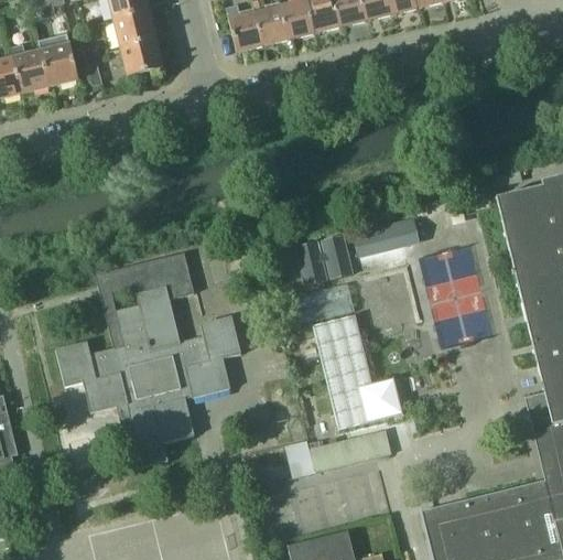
[(30,9),(45,6),(44,0),(31,0),(28,1),(30,9)]
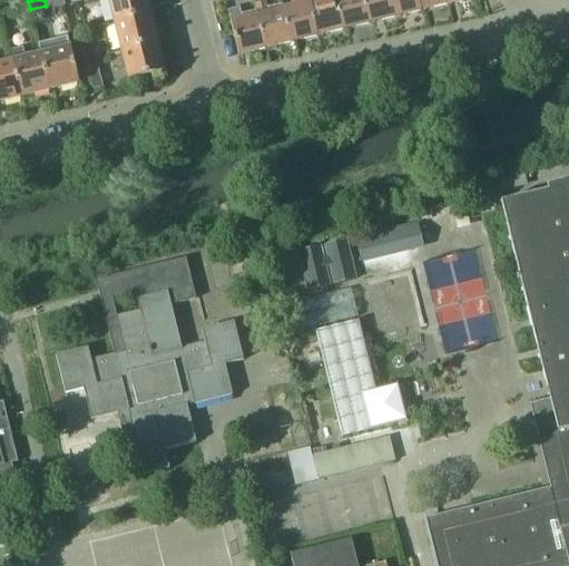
[(109,0),(115,19),(149,10),(147,0),(109,0)]
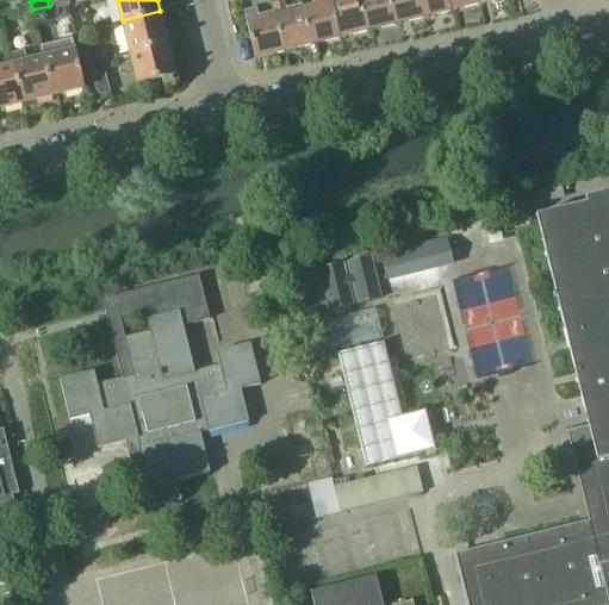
[(271,0),(274,13),(283,49),(311,42),(302,7),(287,11),(285,0),(271,0)]
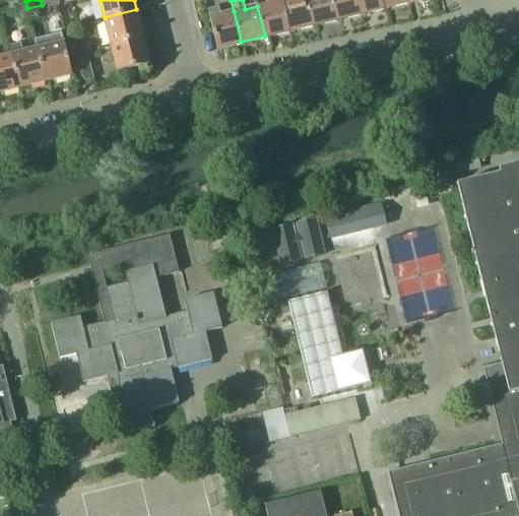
[(257,6),(265,36),(288,29),(281,0),(257,6)]
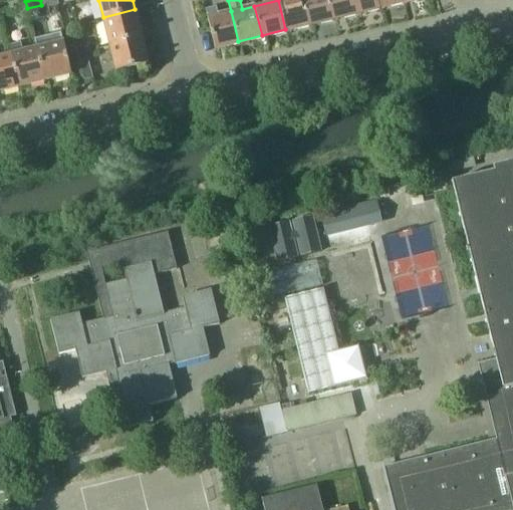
[(278,0),(285,29),(310,23),(304,0),(278,0)]
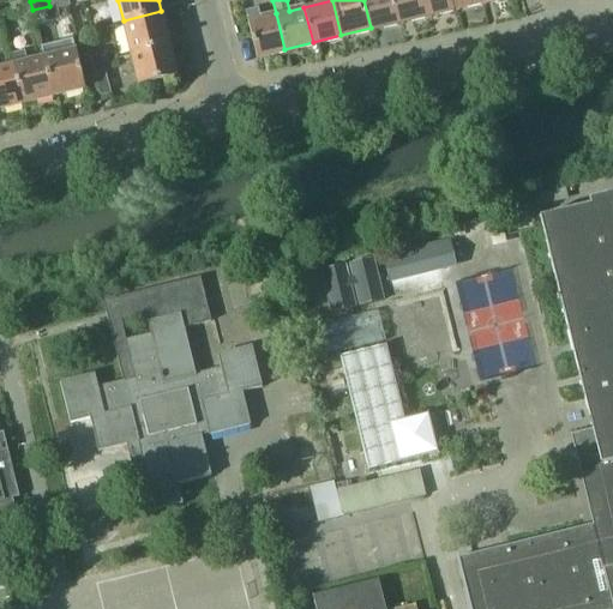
[(364,0),(371,28),(398,22),(392,0),(364,0)]
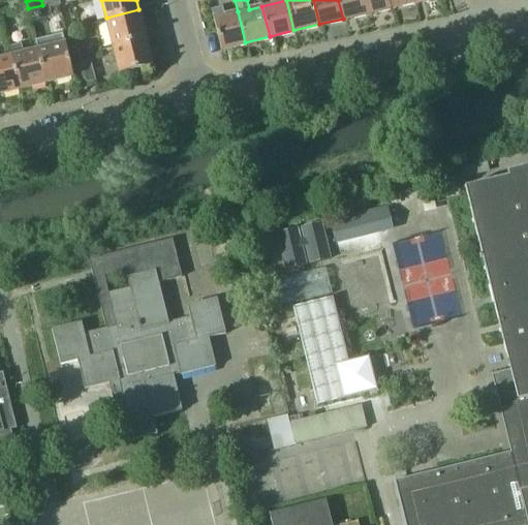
[(338,0),(343,19),(367,12),(363,0),(338,0)]
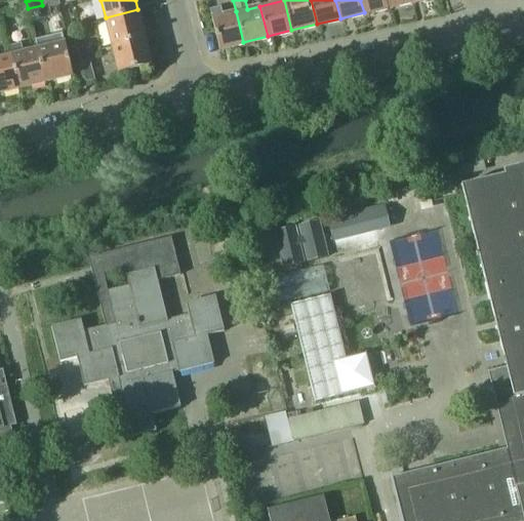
[(360,0),(364,12),(388,6),(386,0),(360,0)]
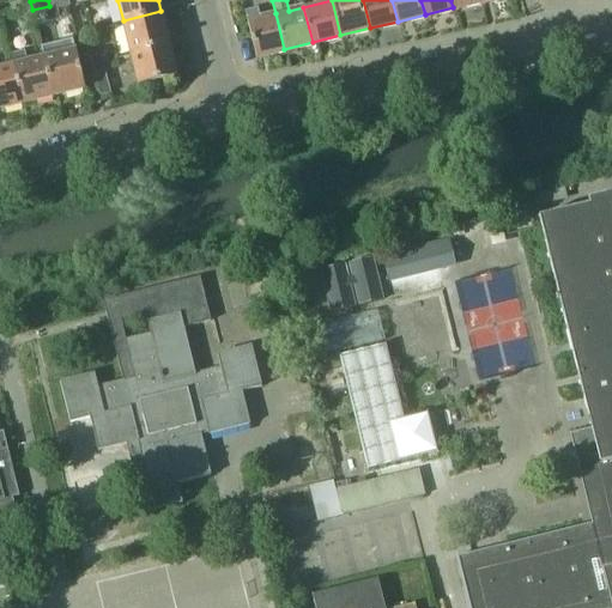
[(256,6),(244,8),(255,56),(284,49),(276,13),(260,18),(256,6)]
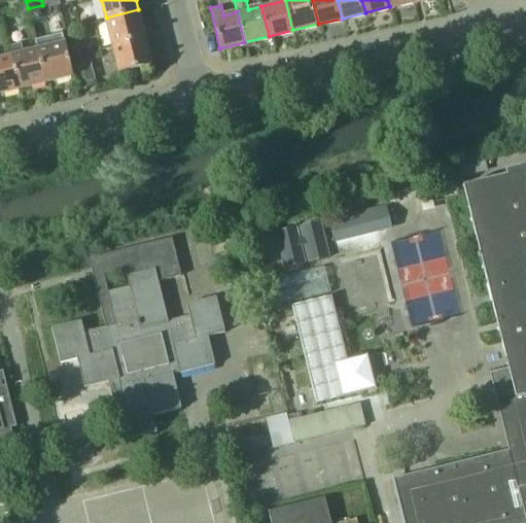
[(112,44),(144,36),(138,9),(106,18),(112,44)]
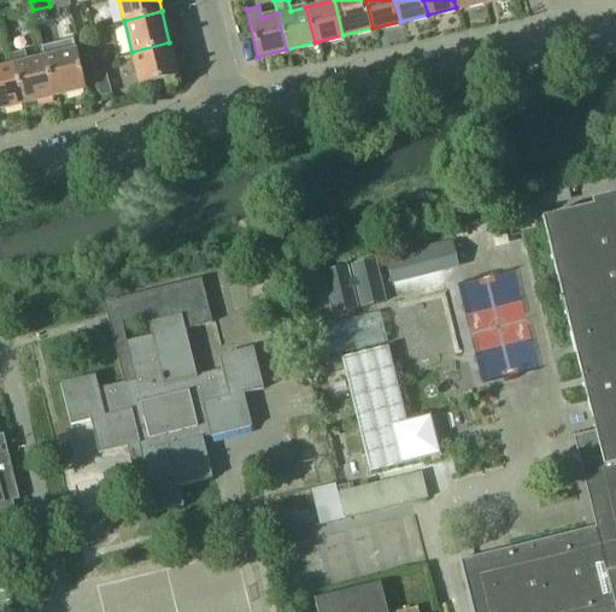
[(132,52),(139,83),(177,74),(169,42),(132,52)]
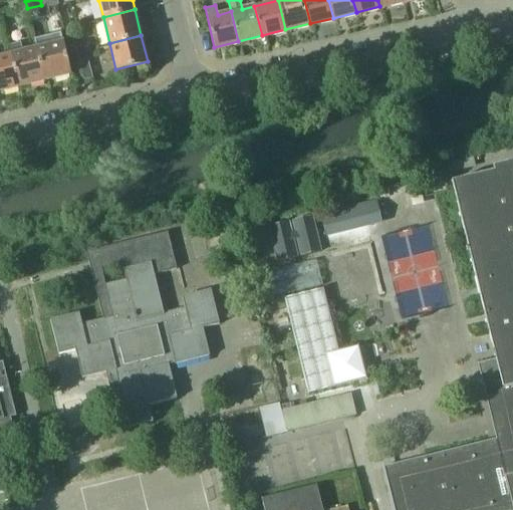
[(36,46),(44,78),(70,72),(62,39),(36,46)]
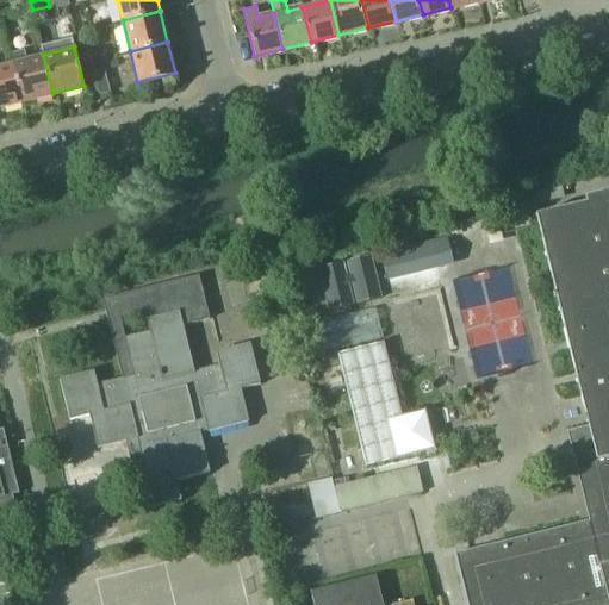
[(10,51),(12,62),(22,100),(53,93),(43,55),(25,58),(23,48),(10,51)]
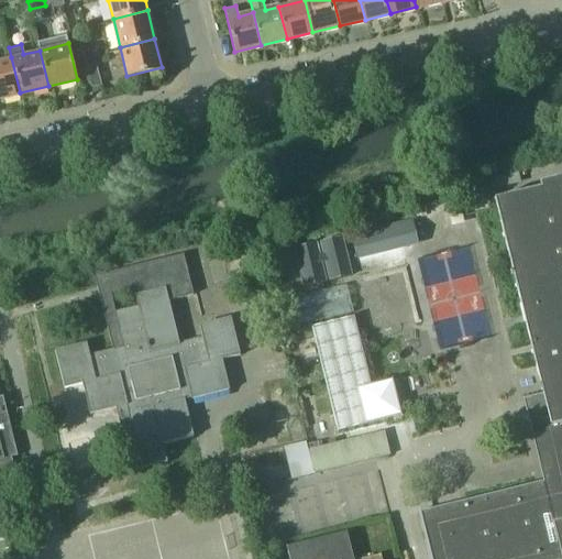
[(97,65),(92,47),(84,50),(88,67),(97,65)]
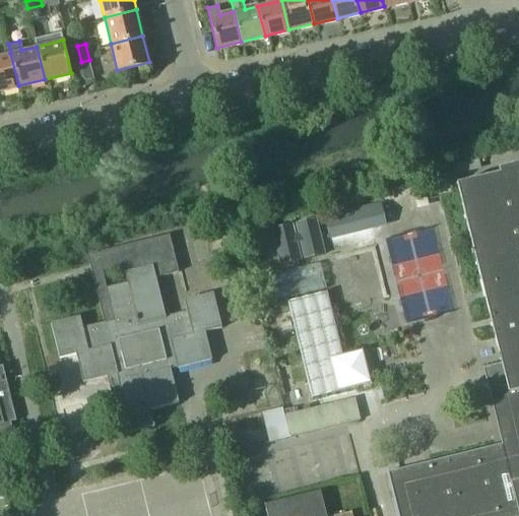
[(0,89),(18,85),(10,53),(0,55),(0,89)]
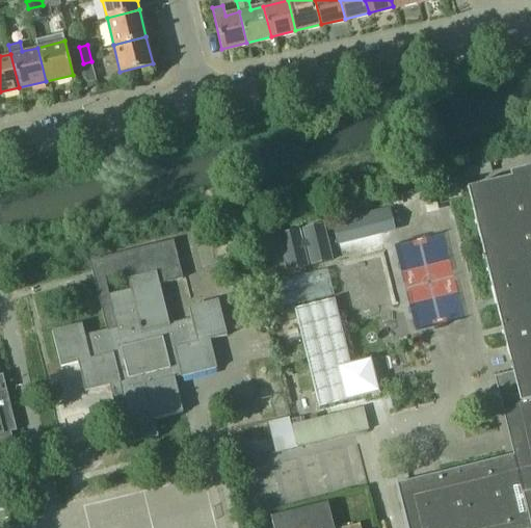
[(96,77),(91,61),(83,63),(87,79),(96,77)]
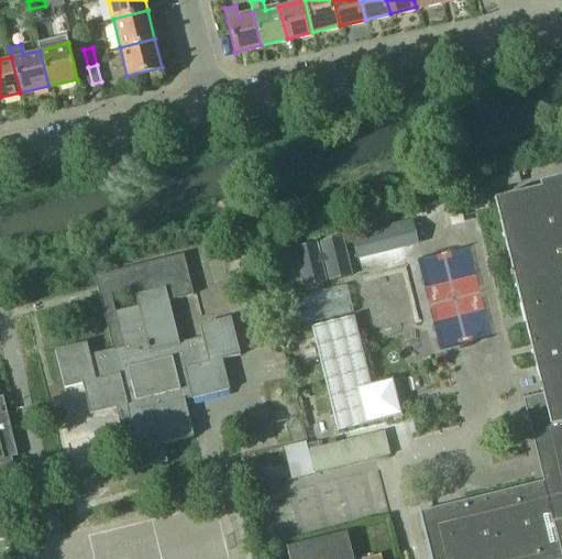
[(561,558),(561,173),(539,179),(540,185),(494,196),(539,379),(561,473),(418,508),(429,550),(430,558),(561,558)]
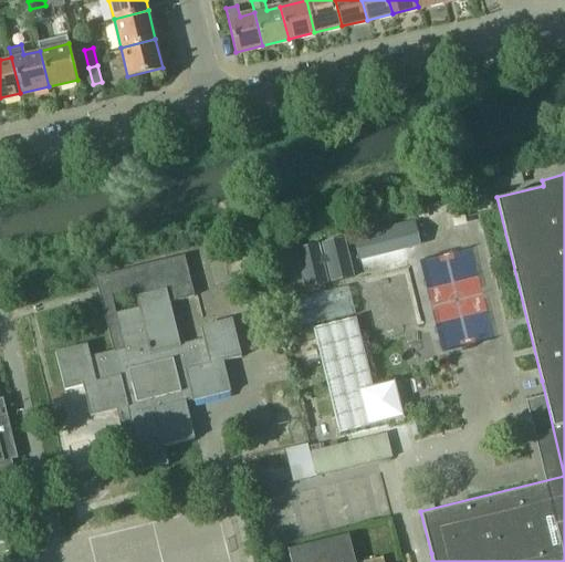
[(397,222),(404,246),(419,242),(414,218),(397,222)]
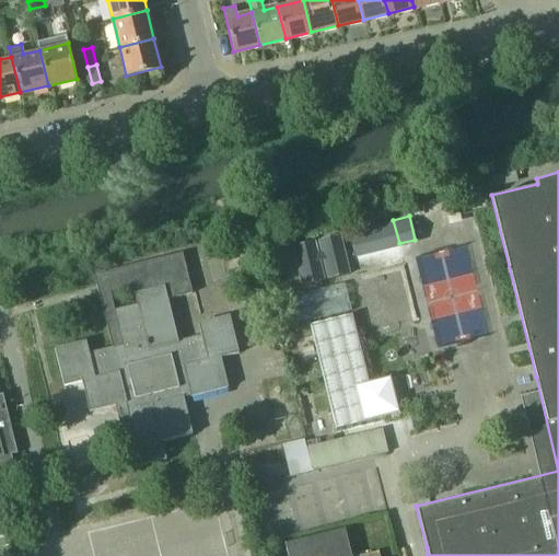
[(339,232),(318,238),(327,276),(349,270),(339,233),(339,232)]
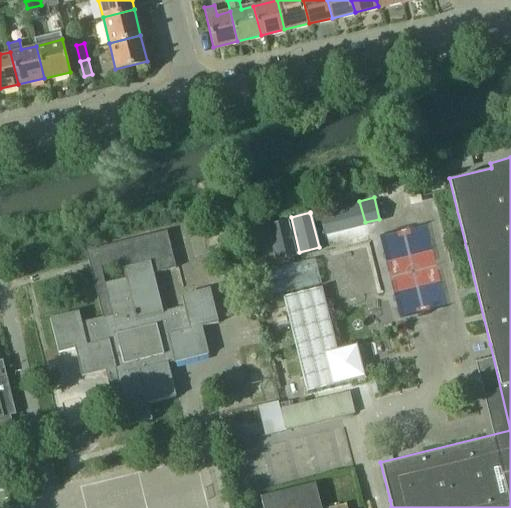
[(287,218),(267,222),(276,258),(295,253),(287,218)]
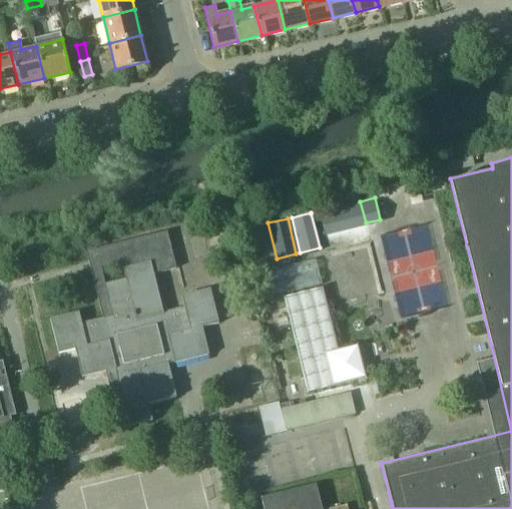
[(113,397),(111,398),(118,426),(152,418),(148,402),(175,395),(176,395),(168,363),(173,361),(209,353),(202,325),(218,321),(210,286),(180,293),(183,305),(151,313),(141,274),(175,265),(166,228),(117,241),(87,248),(103,316),(102,316),(82,321),(79,310),(50,317),(59,351),(75,347),(82,374),(105,368),(113,397)]
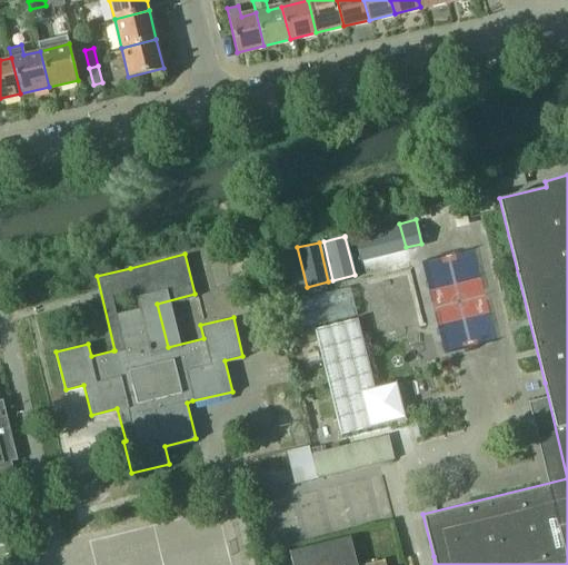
[(291,328),(356,313),(349,285),(284,300),(291,328)]
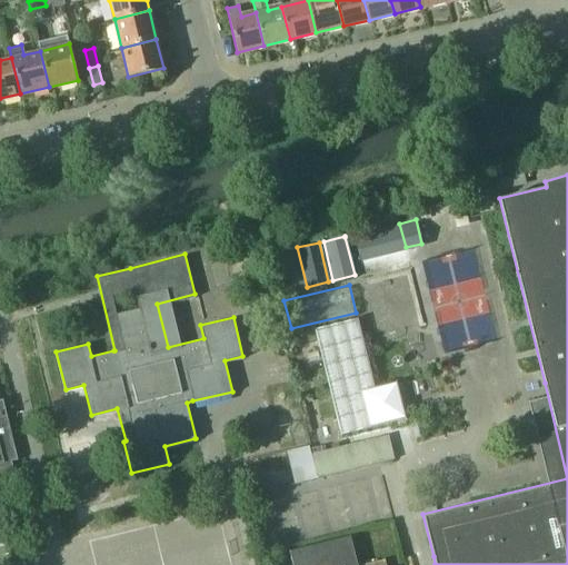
[(375,386),(357,317),(315,327),(340,433),(405,417),(396,380),(375,386)]
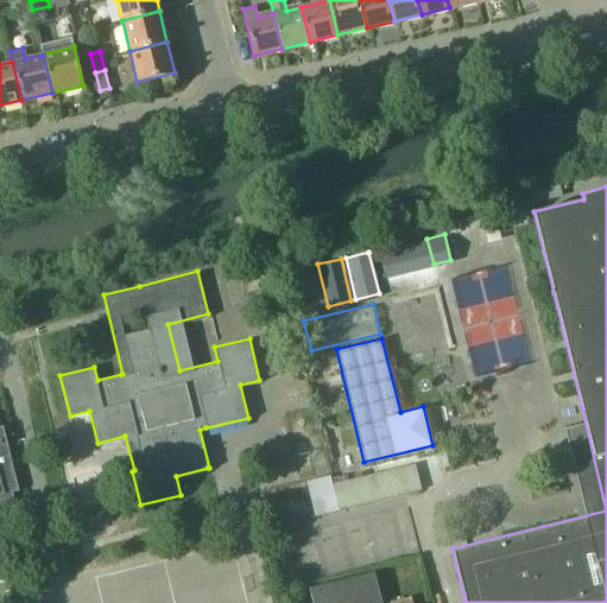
[(0,515),(18,512),(13,492),(19,490),(4,426),(0,426),(0,515)]
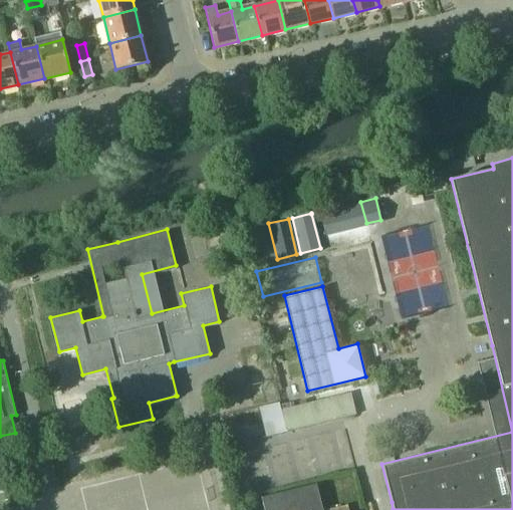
[(280,408),(286,430),(355,413),(349,391),(280,408)]
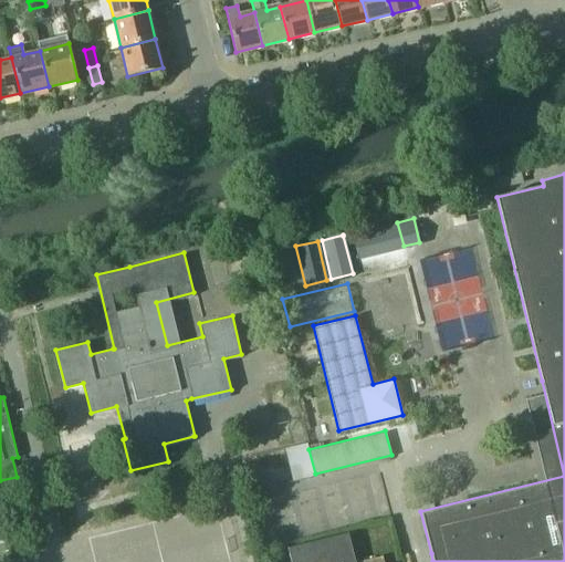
[(394,561),(355,561),(348,531),(288,547),(291,561),(394,561)]
